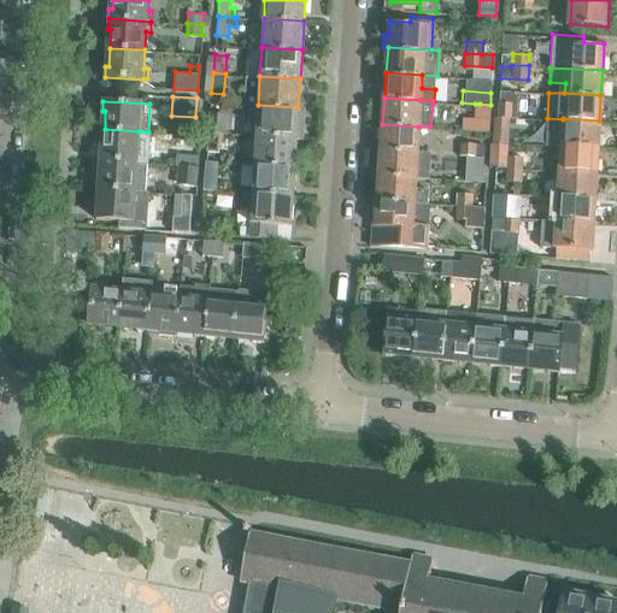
[(463,116),(462,128),(488,130),(491,105),(480,104),(475,104),(474,117),(463,116)]
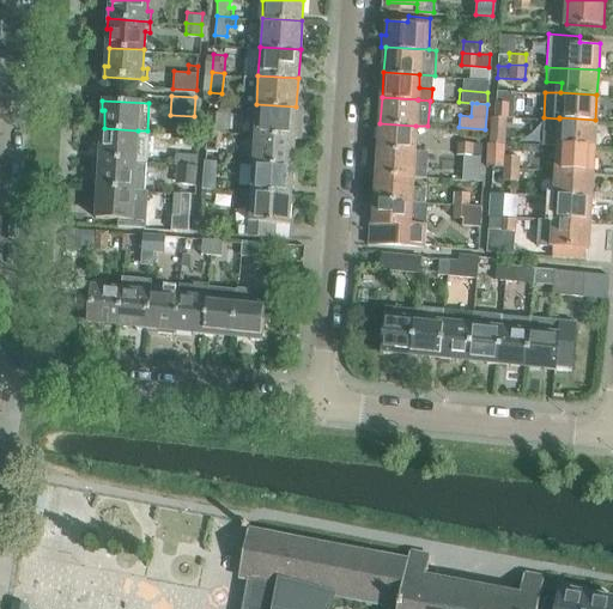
[(496,103),(496,114),(522,116),(523,104),(496,103)]
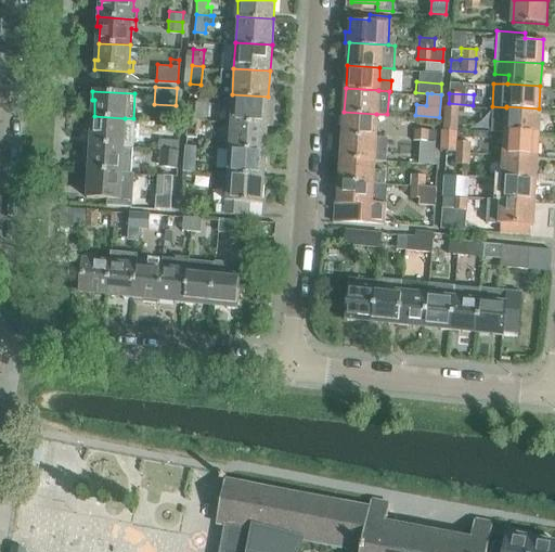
[(230,120),(267,123),(271,123),(272,97),(268,97),(232,94),(230,120)]
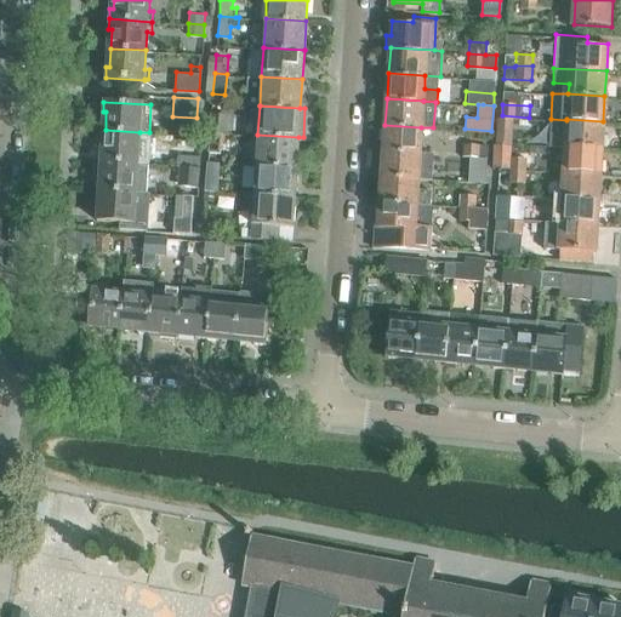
[(210,112),(209,131),(221,132),(223,113),(210,112)]
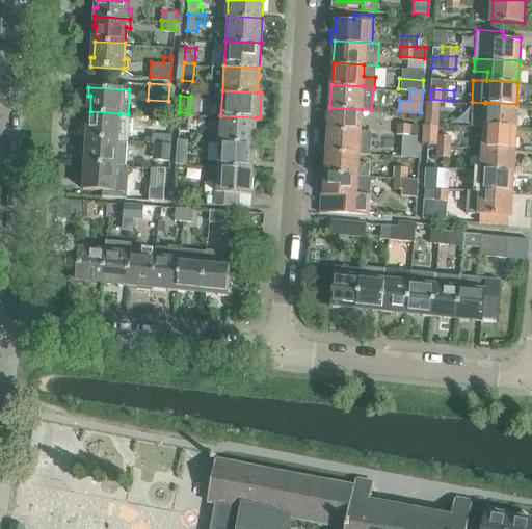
[(453,101),(430,99),(429,111),(452,112),(453,101)]
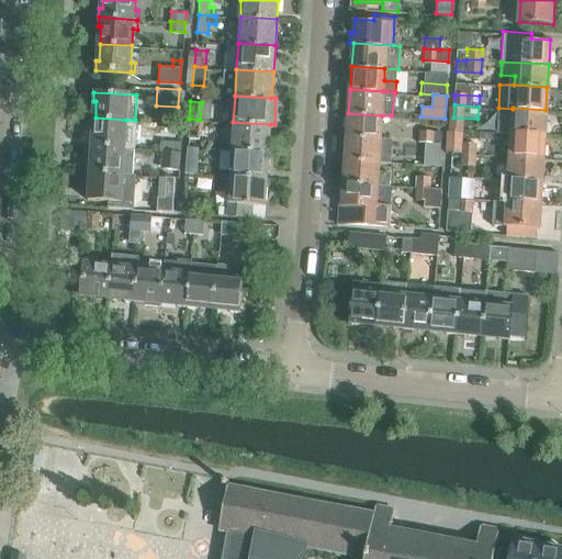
[(510,132),(544,133),(546,110),(513,108),(513,109),(498,108),(496,132),(510,133),(510,132)]
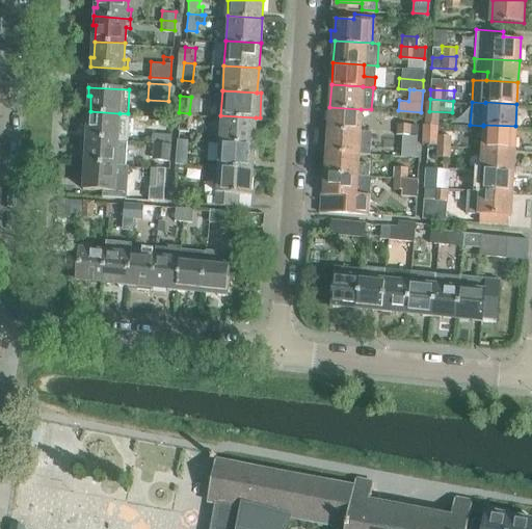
[(328,129),(360,131),(361,109),(329,107),(328,129)]
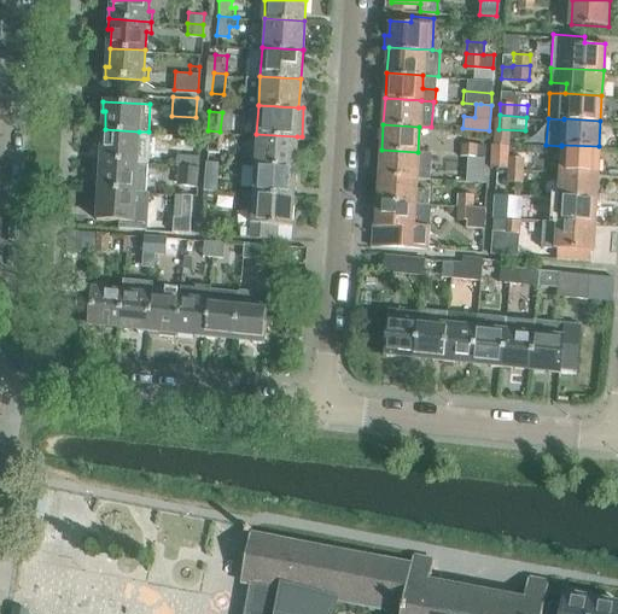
[(100,147),(99,158),(143,162),(143,151),(138,151),(139,132),(105,129),(104,147),(100,147)]
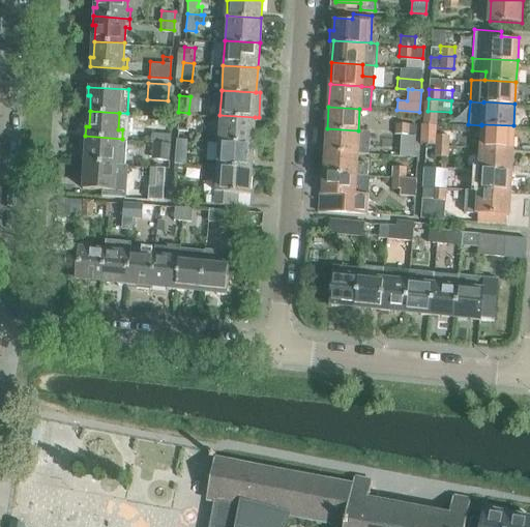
[(188,113),(178,112),(177,128),(187,129),(188,121),(192,121),(192,114),(188,114),(188,113)]
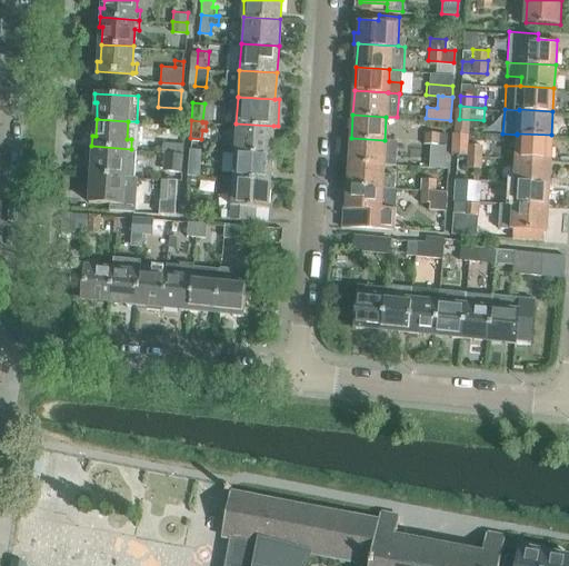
[(233,150),(271,152),(273,126),(236,123),(233,150)]
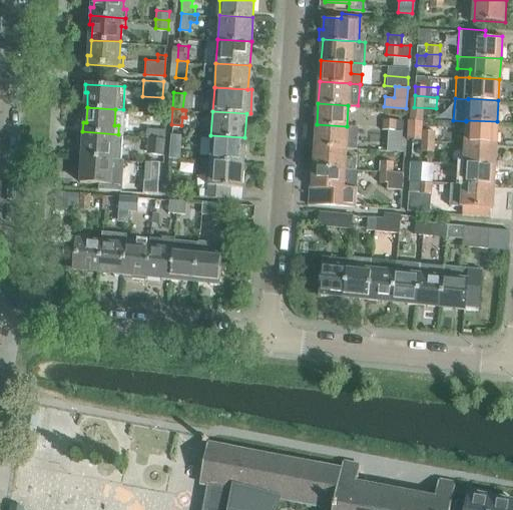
[(382,117),(382,127),(403,129),(403,119),(382,117)]
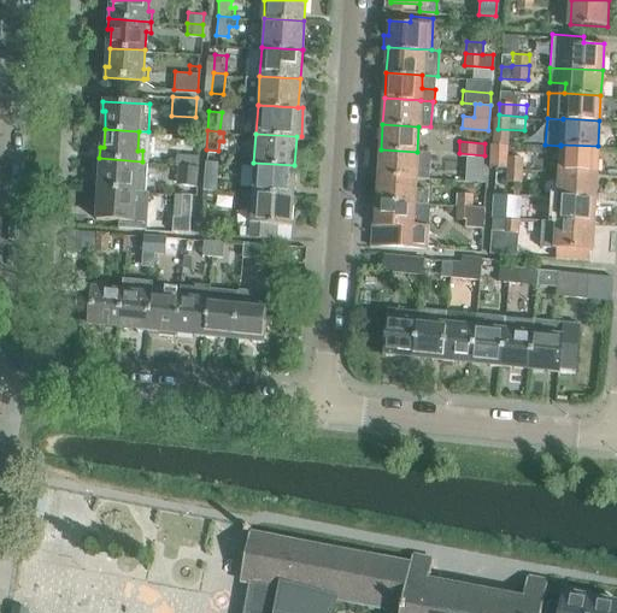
[(175,163),(191,164),(199,164),(200,146),(192,145),(191,153),(176,153),(175,163)]
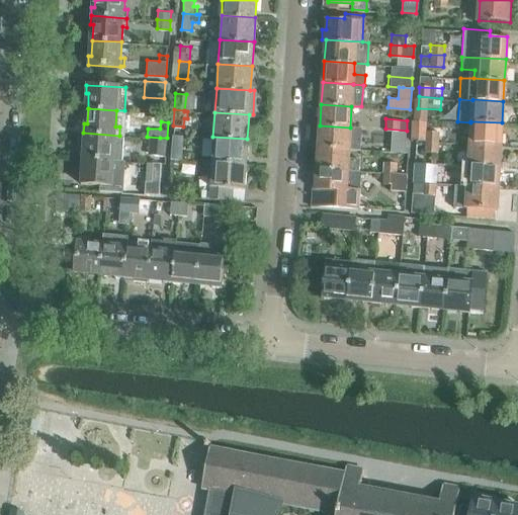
[(470,122),(469,143),(500,145),(502,122),(470,121),(470,122)]
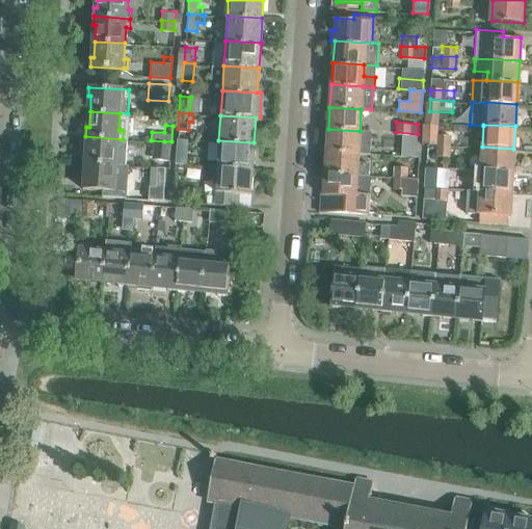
[(326,151),(358,153),(360,131),(328,129),(326,151)]
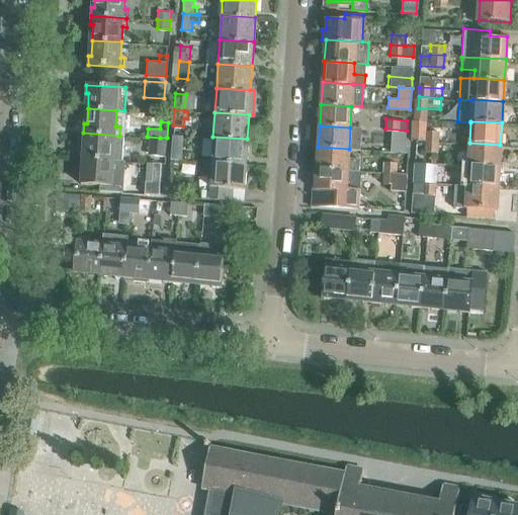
[(407,131),(385,129),(384,140),(406,141),(407,131)]
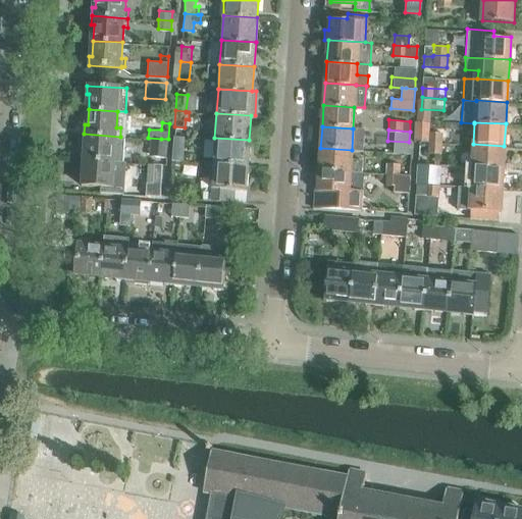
[(420,131),(419,140),(441,142),(442,133),(420,131)]
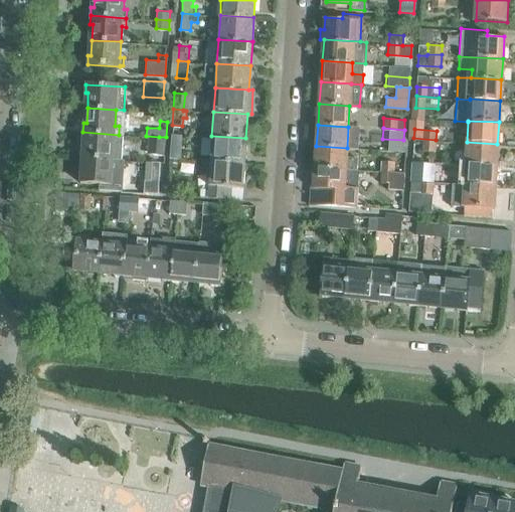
[(122,135),(119,135),(82,132),(82,142),(84,142),(83,157),(114,159),(121,159),(122,135)]
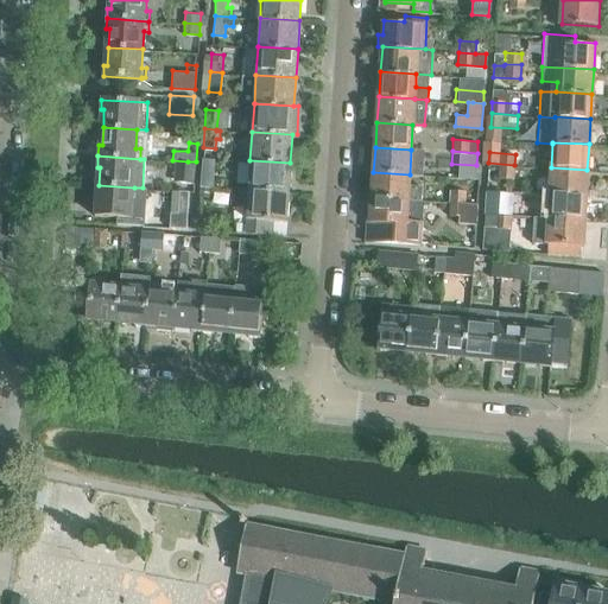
[(248,189),(289,191),(290,163),(249,160),(248,189)]
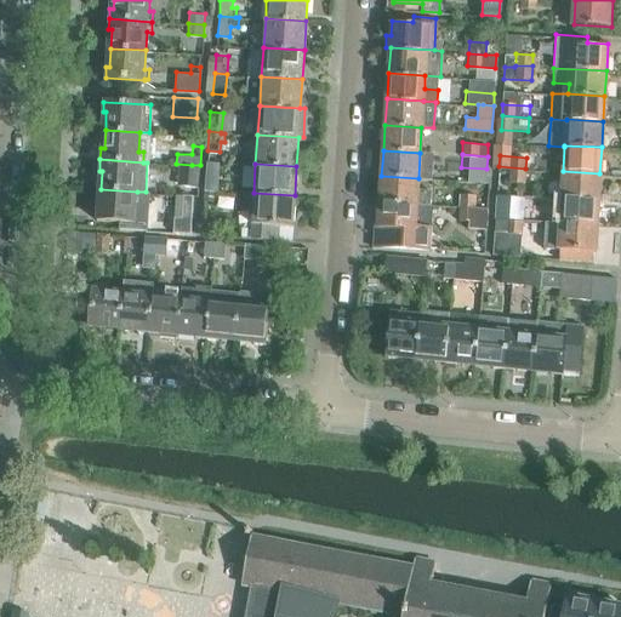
[(525,182),(525,169),(499,166),(499,167),(510,169),(508,181),(525,182)]
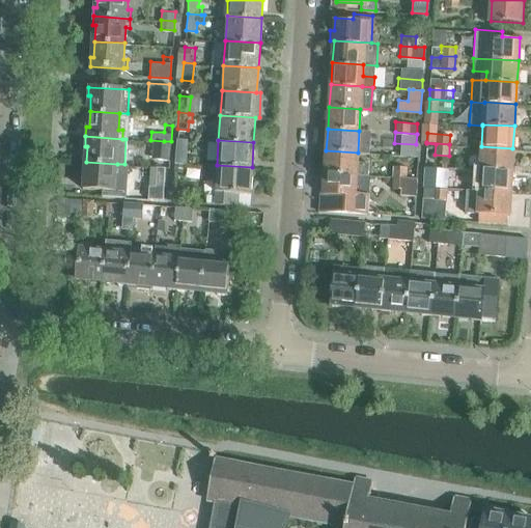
[(168,160),(169,144),(154,143),(152,158),(168,160)]
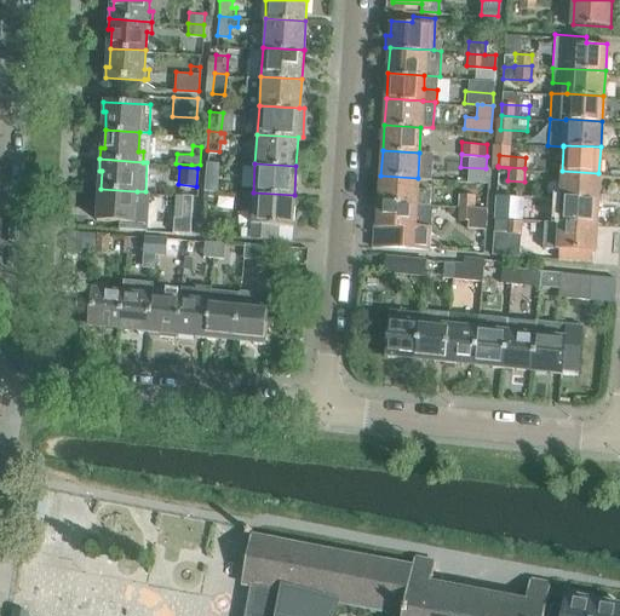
[(216,191),(217,171),(206,170),(204,190),(213,191),(216,191)]
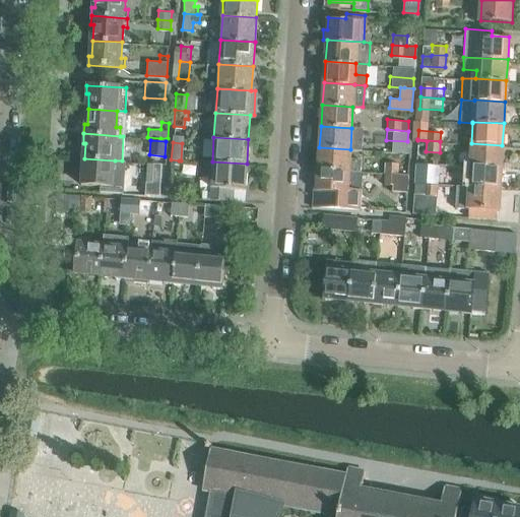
[(501,167),(502,145),(471,143),(470,165),(501,167)]
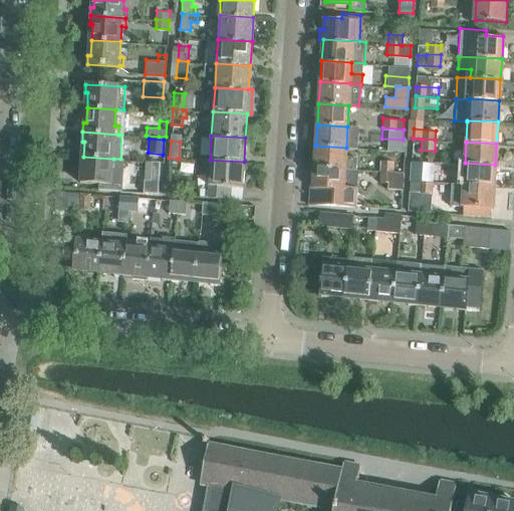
[(313,177),(357,180),(358,168),(355,168),(356,157),(345,157),(346,148),(315,146),(313,177)]
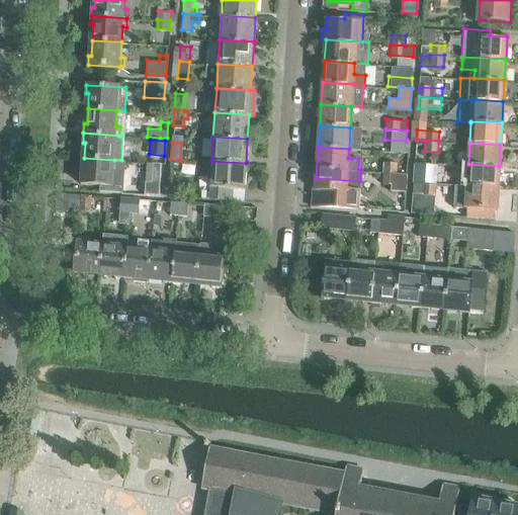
[(80,182),(125,185),(126,174),(113,173),(114,160),(84,158),(84,173),(81,173),(80,182)]
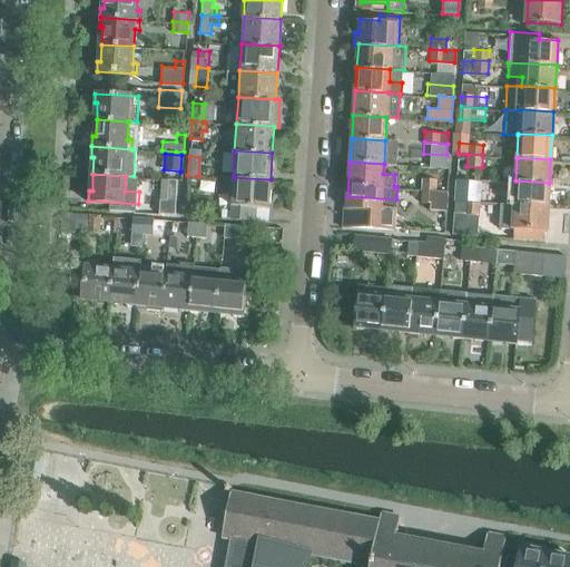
[(257,206),(268,206),(271,179),(233,177),(224,176),(223,191),(232,192),(229,217),(257,218),(257,206)]
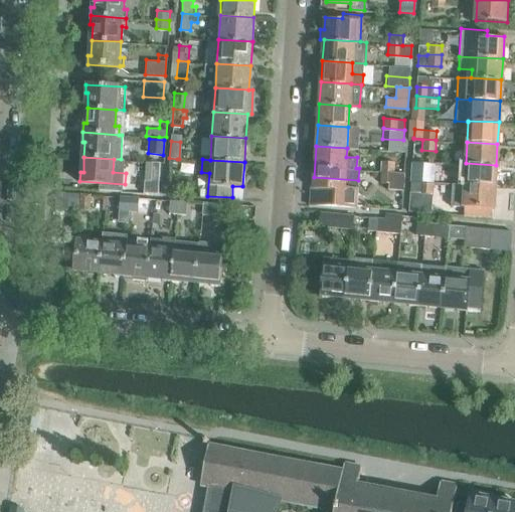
[(381,160),(380,170),(394,171),(395,161),(381,160)]
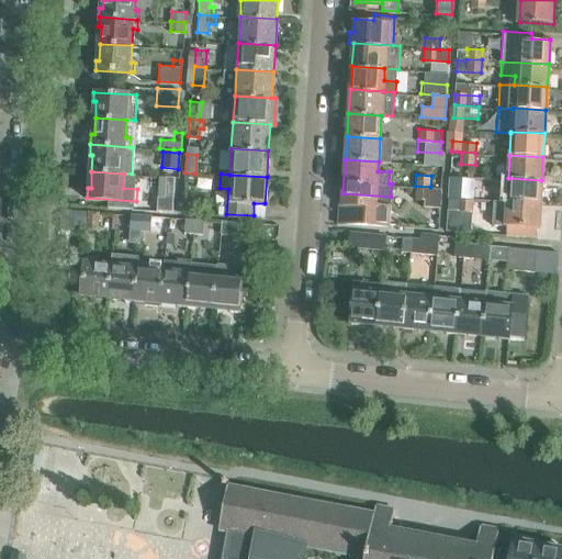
[(508,178),(507,201),(540,203),(541,180),(508,178)]
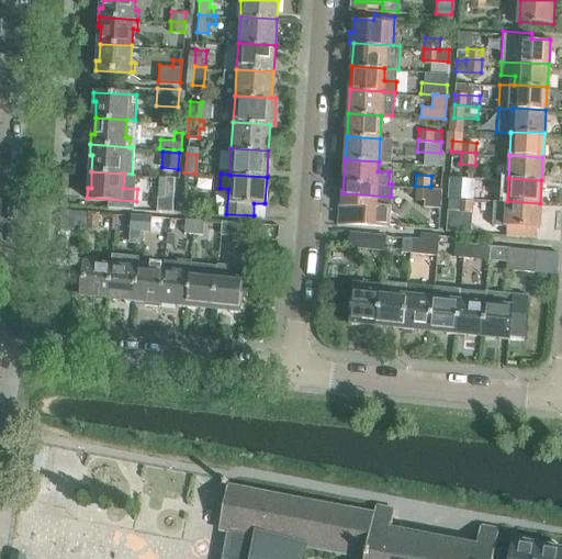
[(430,187),(415,186),(415,198),(424,199),(424,207),(440,207),(441,188),(430,187)]
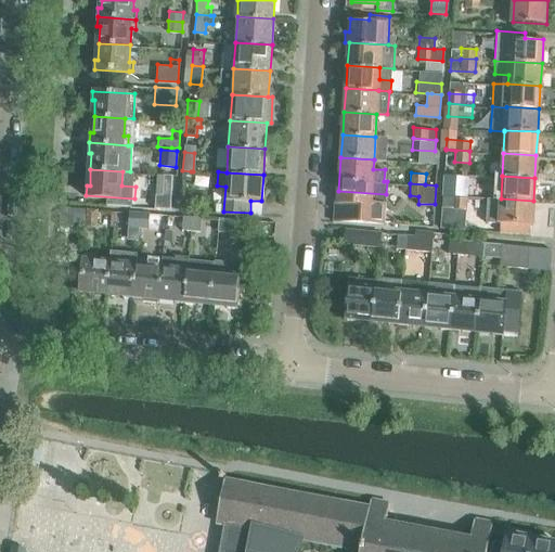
[(340,218),(340,216),(384,219),(386,194),(338,191),(338,194),(336,194),(334,218),(340,218)]
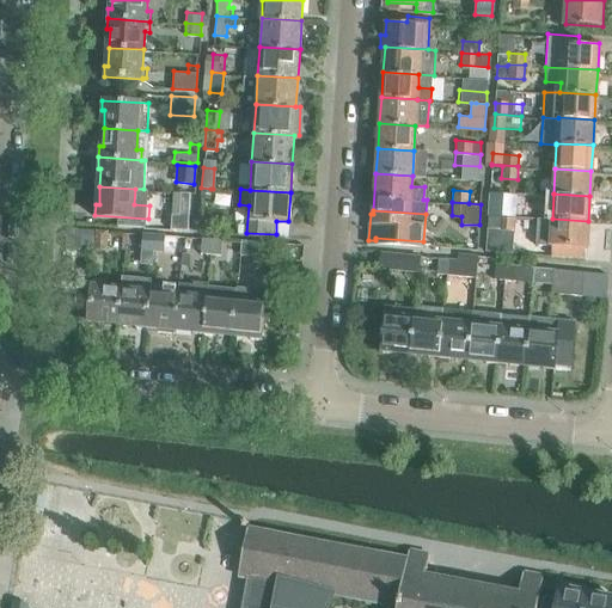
[(171,213),(170,227),(184,228),(187,228),(188,214),(178,214),(171,213)]
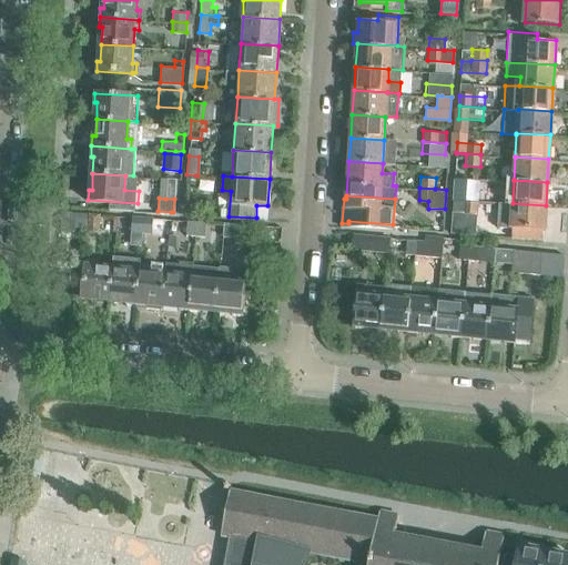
[(476,234),(478,201),(463,200),(453,200),(450,232),(476,234)]
